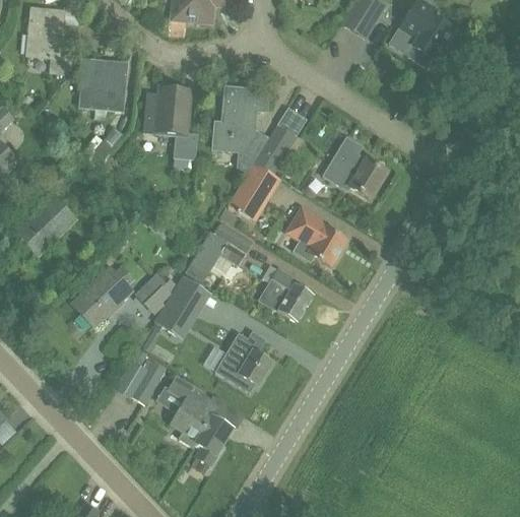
[(173,0),(172,18),(211,22),(213,4),(226,6),(226,0),(173,0)]
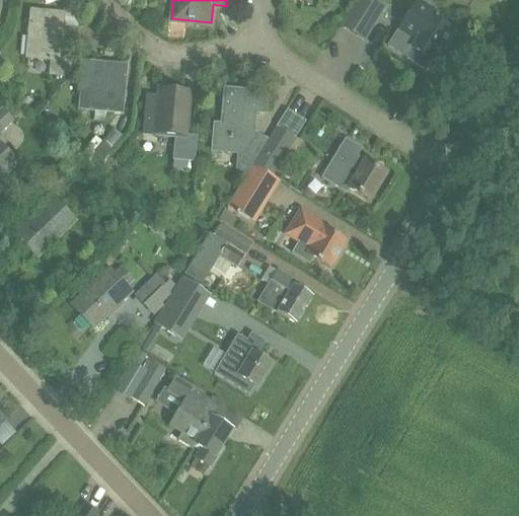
[(354,0),(340,23),(365,39),(386,5),(378,0),(354,0)]
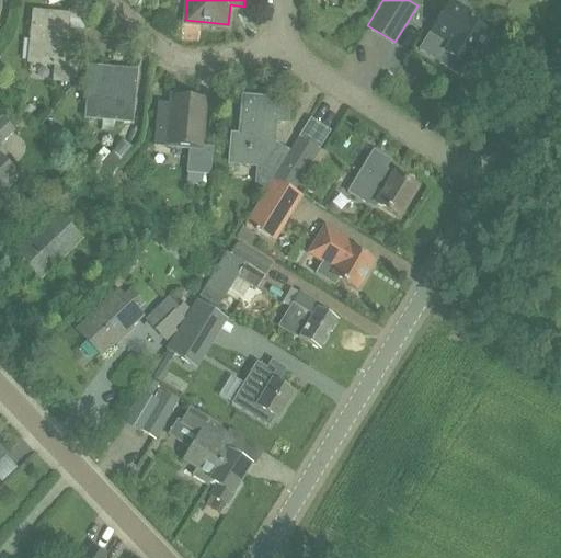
[(490,31),(469,18),(473,9),(459,0),(448,0),(433,27),(451,40),(444,50),(465,64),(474,47),(478,49),(490,31)]
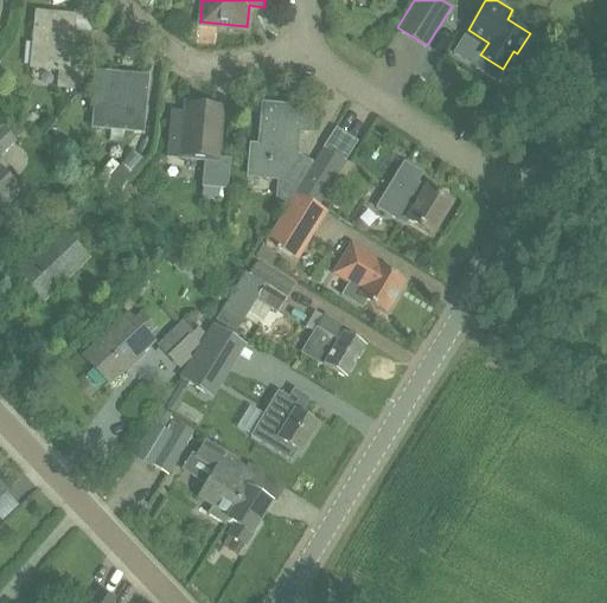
[(57,85),(81,88),(83,66),(68,64),(71,13),(37,11),(32,64),(58,66),(57,85)]
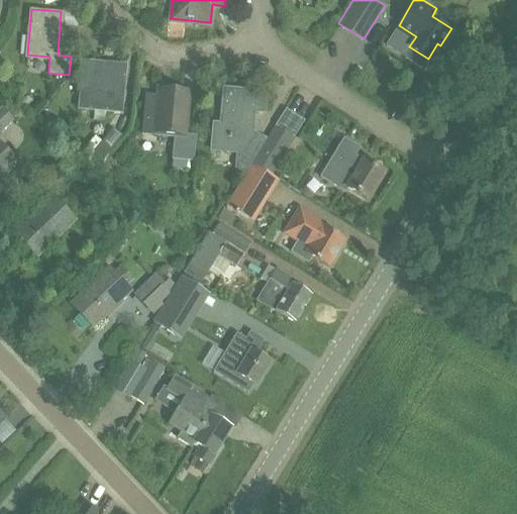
[(78,105),(119,109),(123,64),(93,61),(91,84),(80,83),(78,105)]
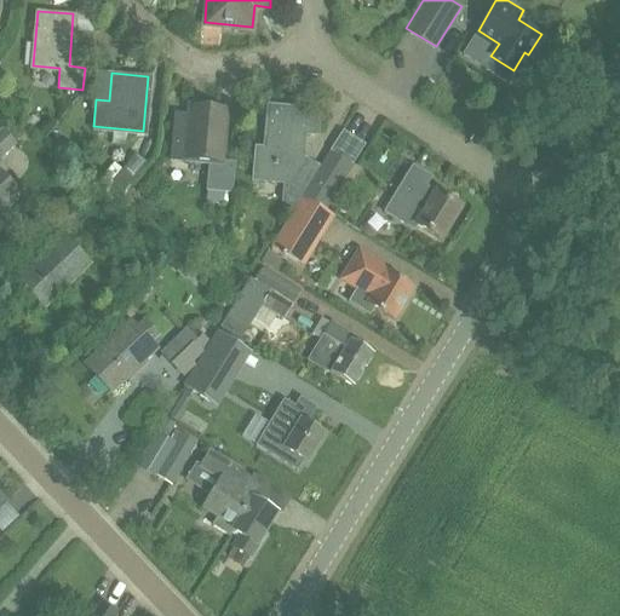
[(282,199),(293,205),(319,163),(302,154),(304,131),(316,131),(319,108),(269,103),(265,147),(257,145),(254,177),(285,179),(282,199)]
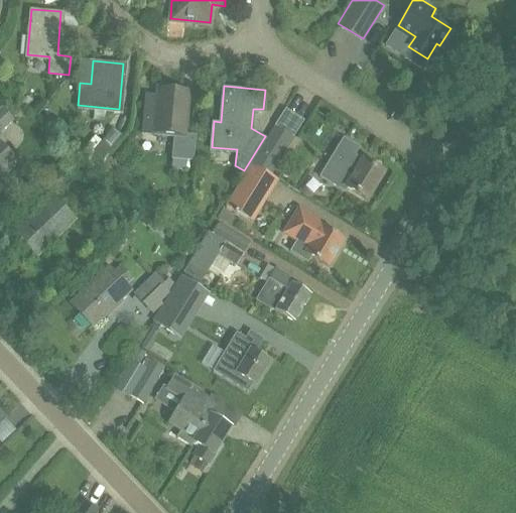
[(171,156),(194,158),(196,132),(184,131),(187,90),(157,87),(155,108),(143,107),(141,130),(173,133),(171,156)]
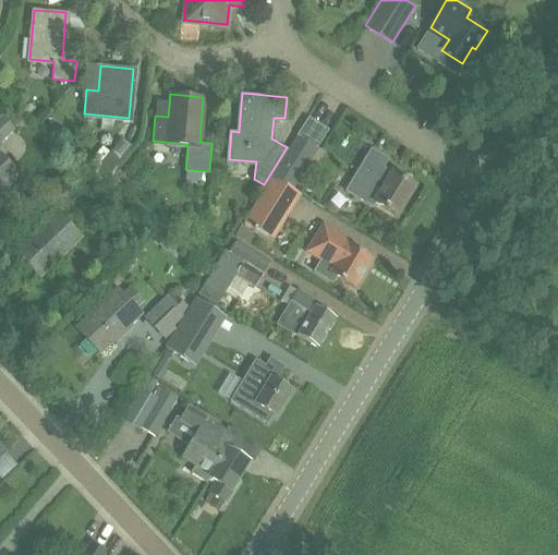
[(27,99),(23,103),(24,108),(29,109),(33,106),(32,101),(27,99)]
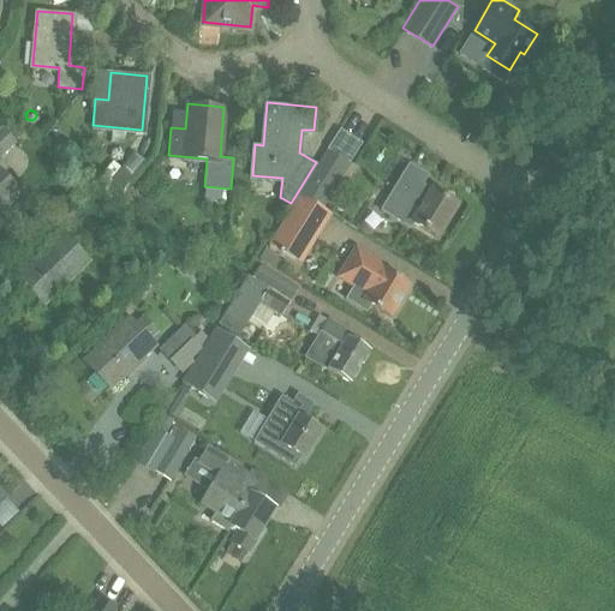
[(0,126),(0,155),(17,139),(3,124),(0,126)]
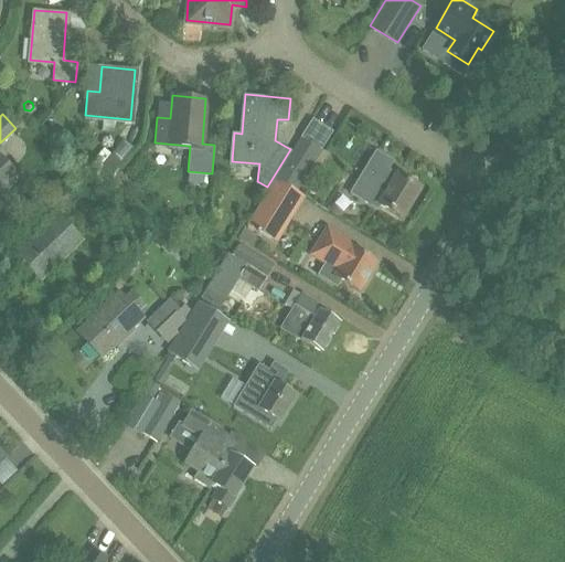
[(276,177),(296,189),(321,147),(301,135),(275,177),(276,177)]
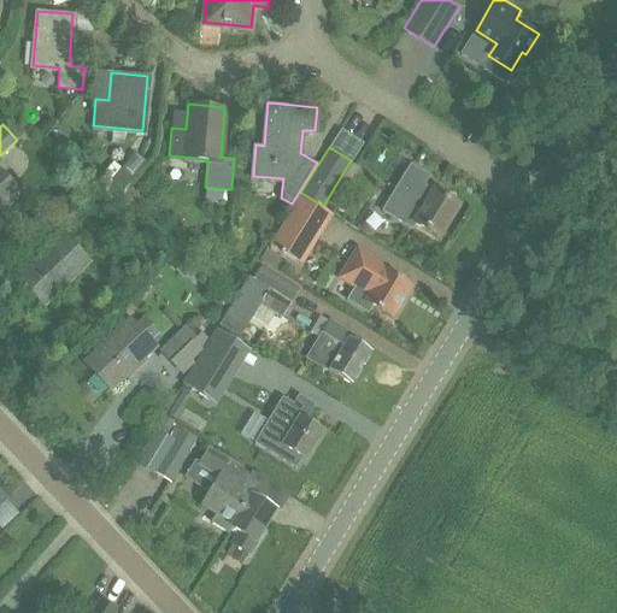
[(107,183),(119,193),(147,159),(135,149),(107,183)]
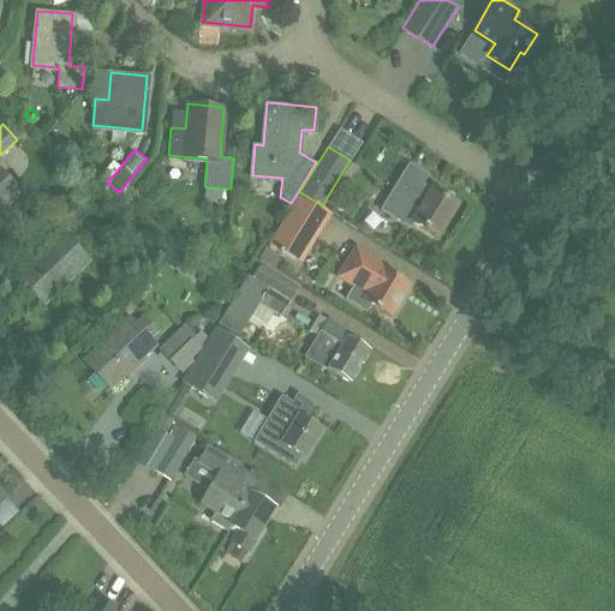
[(423,181),(428,173),(408,162),(380,210),(408,227),(412,221),(437,235),(458,203),(423,181)]
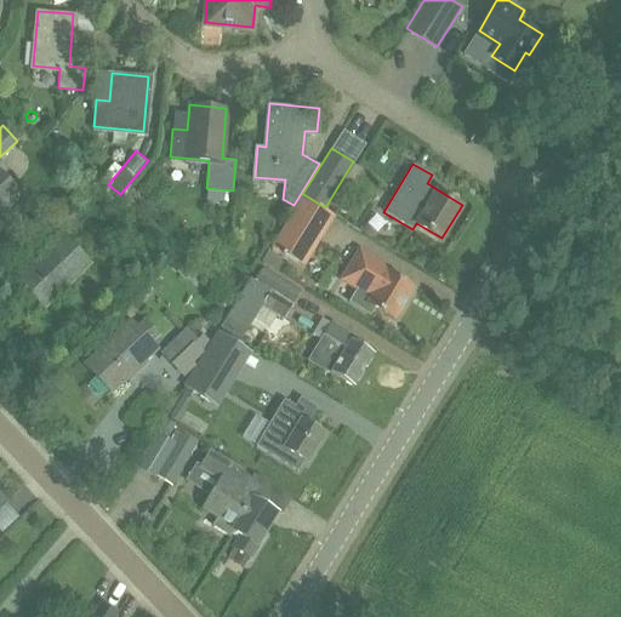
[(0,211),(22,192),(0,169),(0,211)]
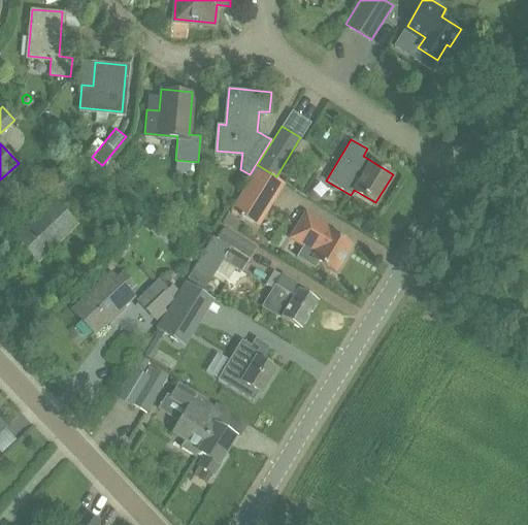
[(277,177),(276,176),(258,165),(231,208),(255,223),(271,195),(275,197),(279,191),(271,186),(277,177)]
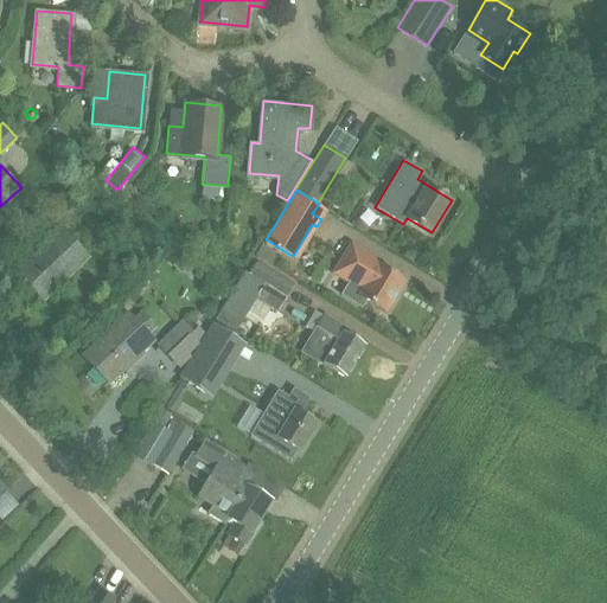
[(18,270),(43,297),(88,255),(63,229),(18,270)]
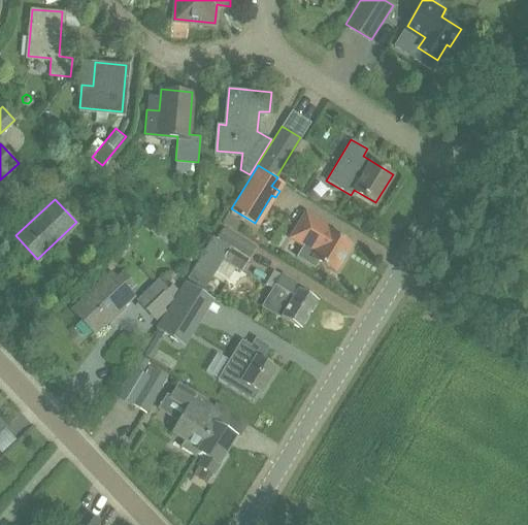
[(173,220),(176,223),(180,224),(186,222),(188,218),(188,214),(185,209),(179,208),(175,210),(173,215),(173,220)]
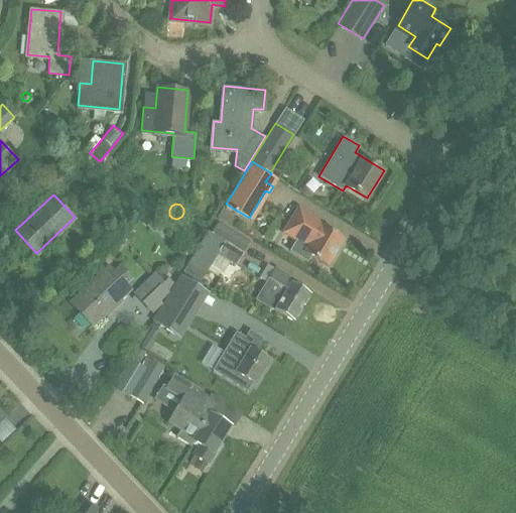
[(310,254),(328,264),(344,238),(321,225),(326,220),(298,204),(281,232),(295,240),(289,250),(306,260),(310,254)]
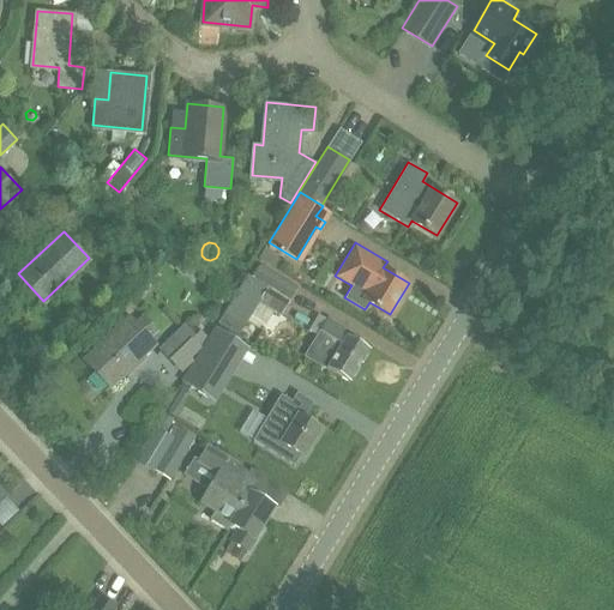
[(192,257),(179,246),(170,255),(184,266),(192,257)]
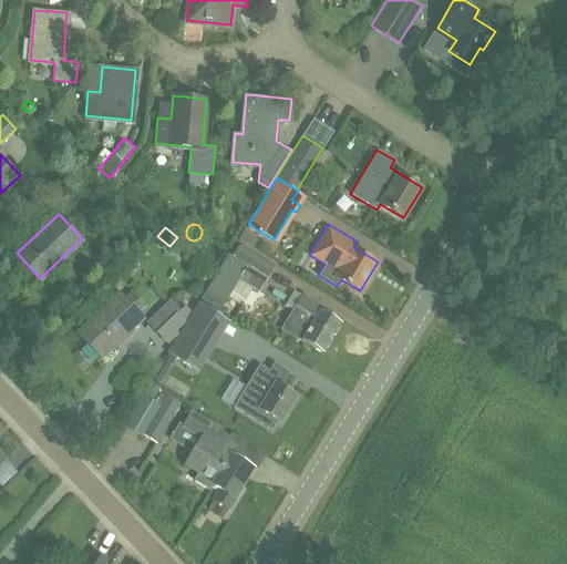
[(192,317),(223,336),(233,318),(219,310),(240,277),(259,289),(268,276),(275,264),(241,242),(233,253),(232,253),(203,299),(192,317)]
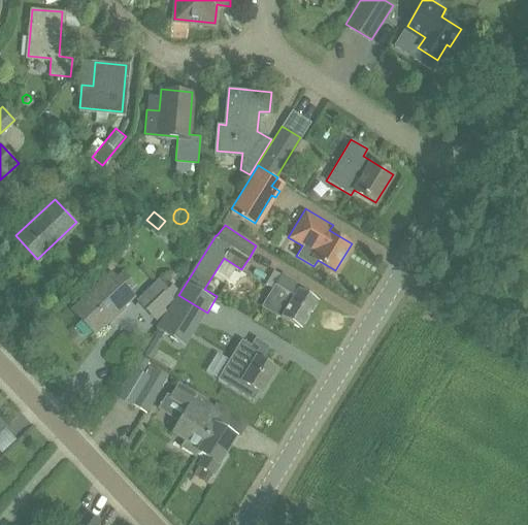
[(73,307),(95,330),(134,294),(130,290),(137,283),(123,268),(116,275),(112,271),(73,307)]
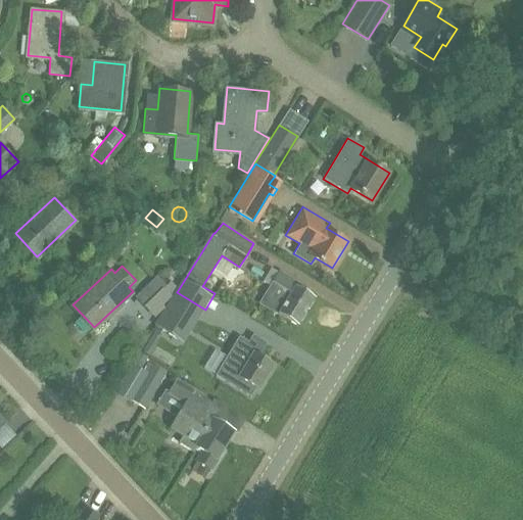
[(280,314),(297,324),(315,297),(299,288),(303,282),(279,268),(258,301),(280,315),(280,314)]
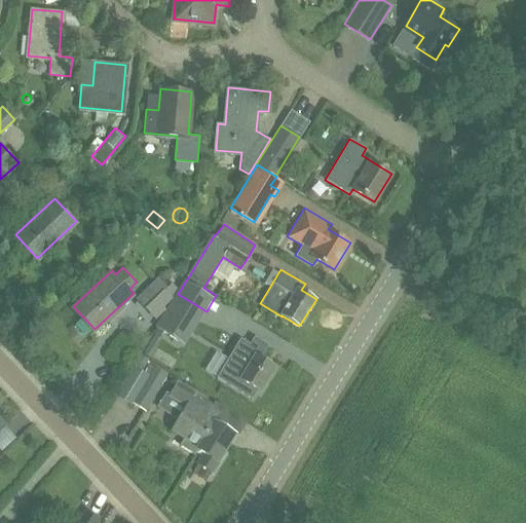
[(136,297),(146,307),(167,286),(158,275),(136,297)]
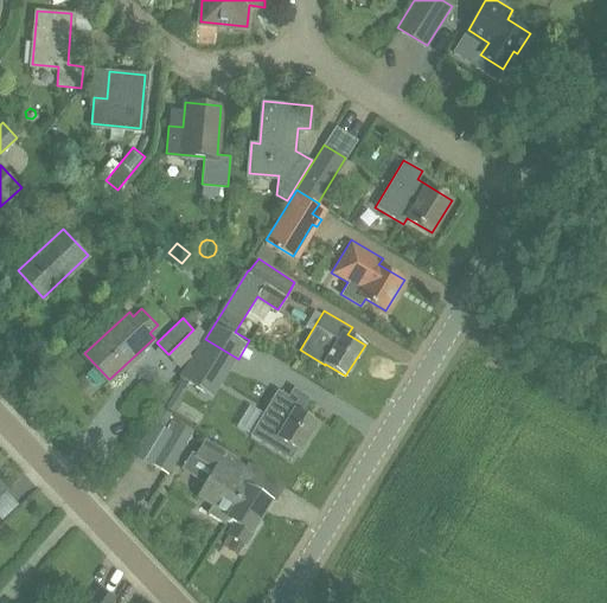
[(218,377),(229,359),(200,342),(190,359),(218,377)]
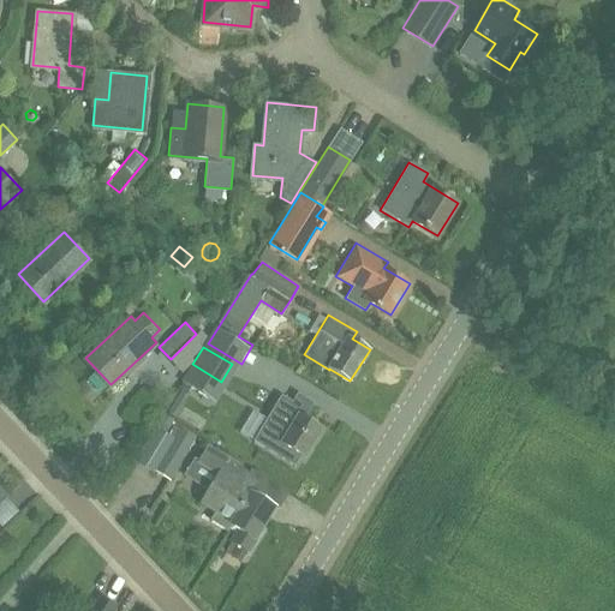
[(179,390),(167,409),(177,415),(183,405),(180,403),(186,394),(179,390)]
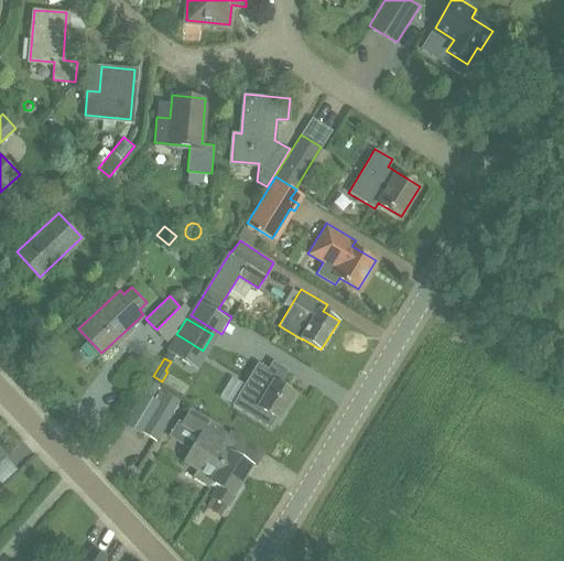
[(295,394),(279,383),(286,369),(273,360),(268,368),(258,362),(232,402),(270,425),(275,417),(280,419),(295,394)]
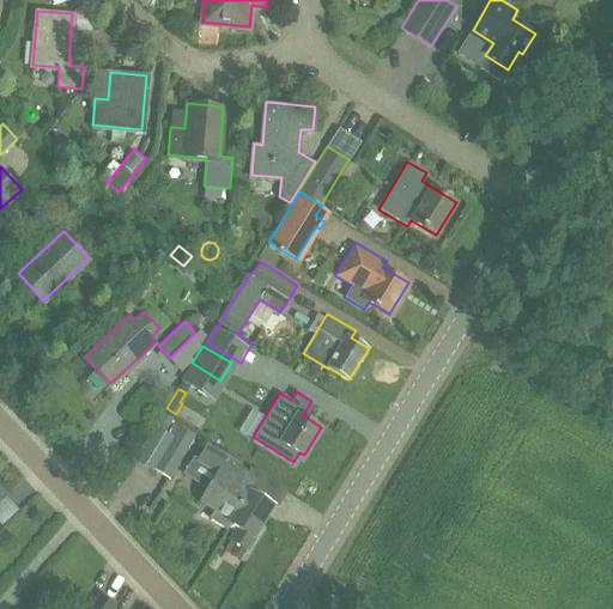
[(167,428),(173,418),(164,413),(157,422),(167,428)]
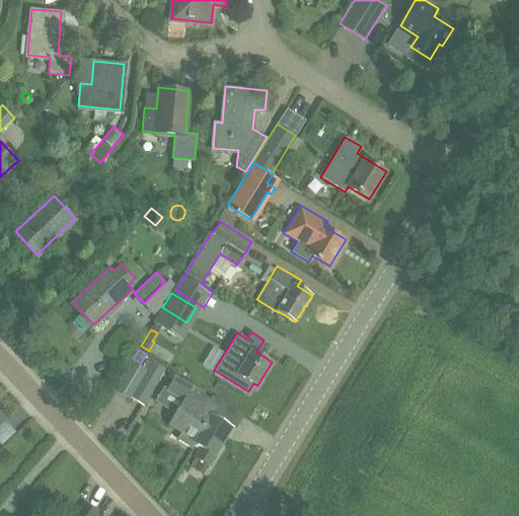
[(126,392),(144,403),(165,368),(146,357),(126,392)]
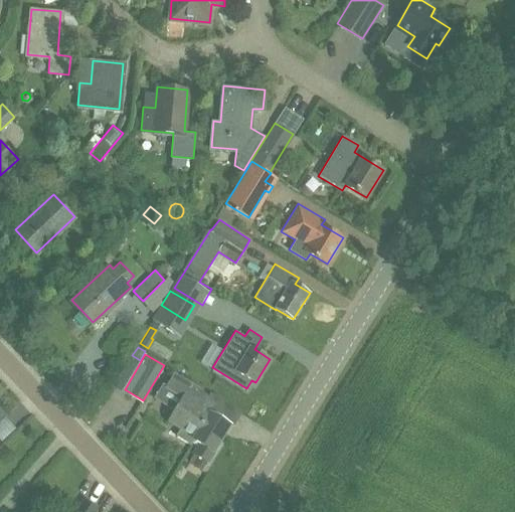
[(177,434),(188,441),(217,394),(210,390),(208,393),(173,372),(165,385),(183,397),(169,418),(181,427),(177,434)]
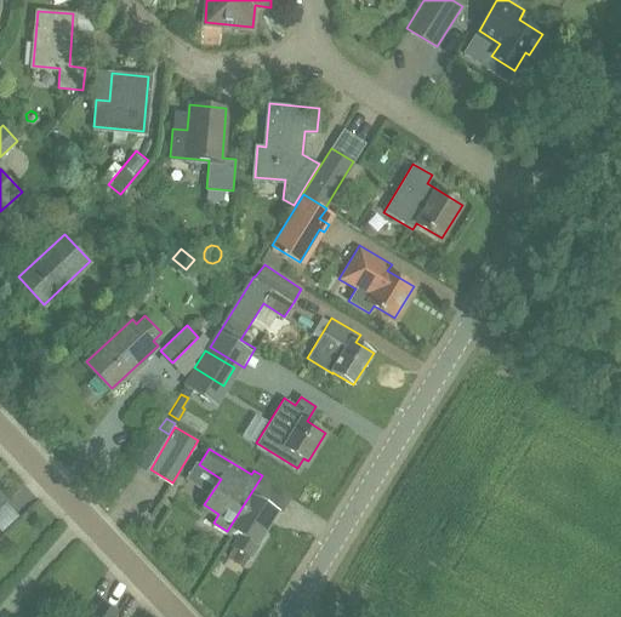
[(231,543),(250,555),(278,512),(256,497),(268,479),(262,475),(227,531),(231,533),(234,529),(239,531),(231,543)]
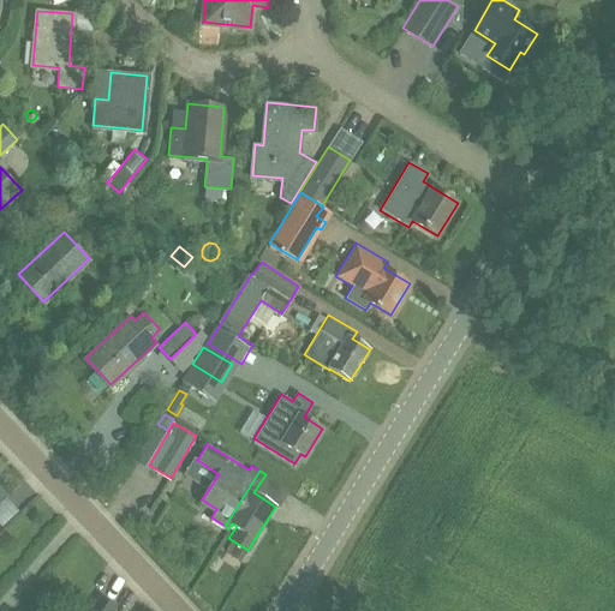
[(216,553),(222,557),(227,549),(221,545),(216,553)]
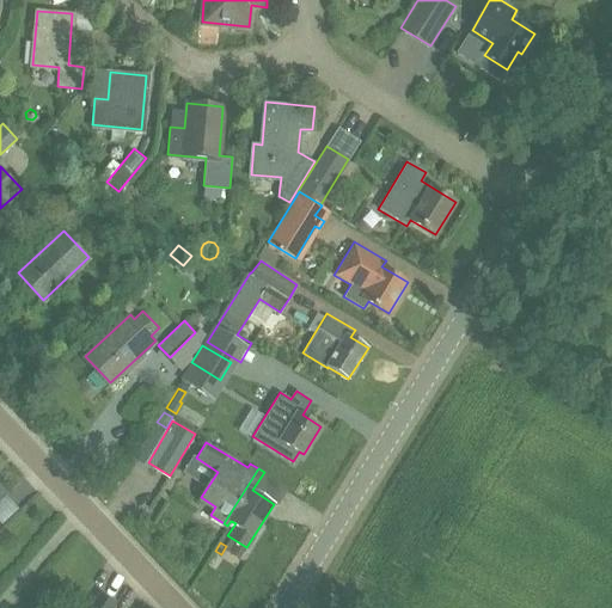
[(114,607),(117,603),(99,591),(87,607),(114,607)]
